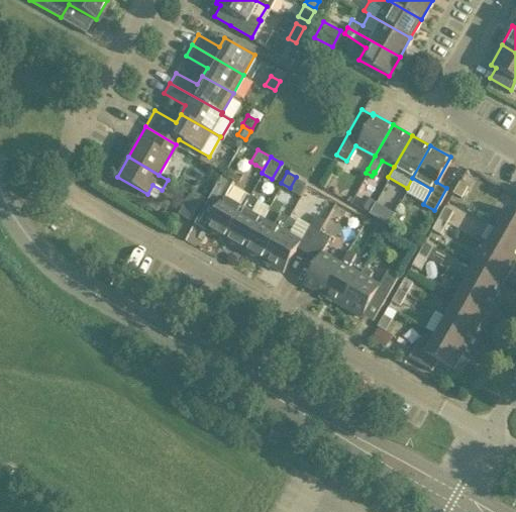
[(224,237),(242,205),(223,195),(232,180),(221,174),(208,196),(196,218),(206,224),(205,226),(224,237)]
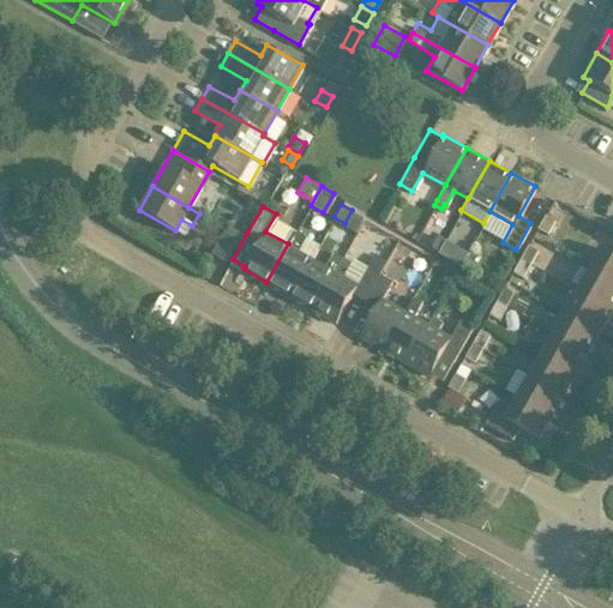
[(547,232),(554,218),(545,212),(536,227),(547,232)]
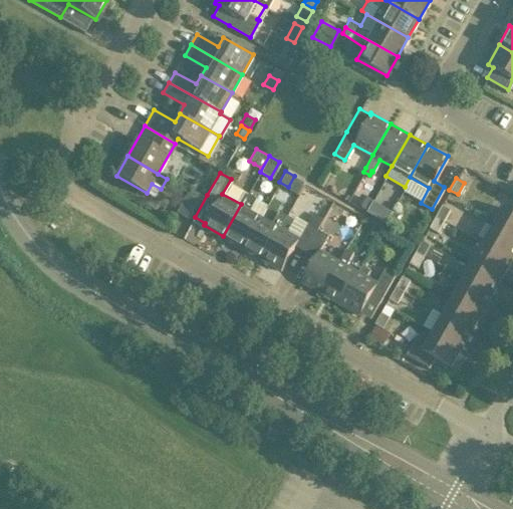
[(188,216),(199,197),(188,190),(177,210),(188,216)]
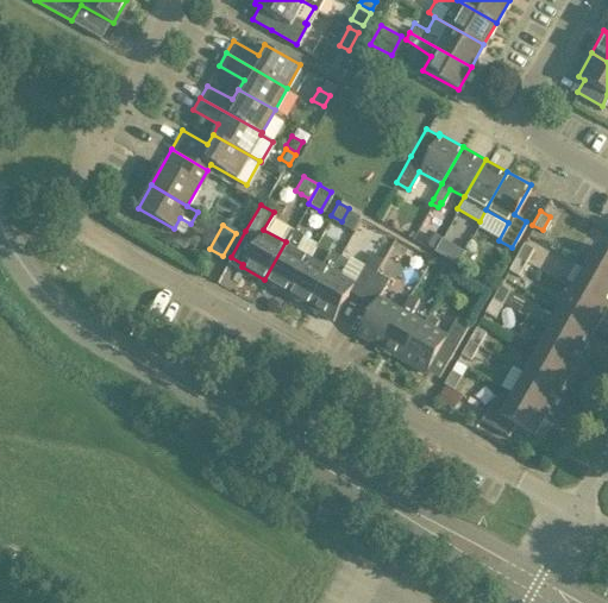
[(287,293),(308,255),(294,247),(302,232),(294,227),(286,242),(264,280),(287,293)]
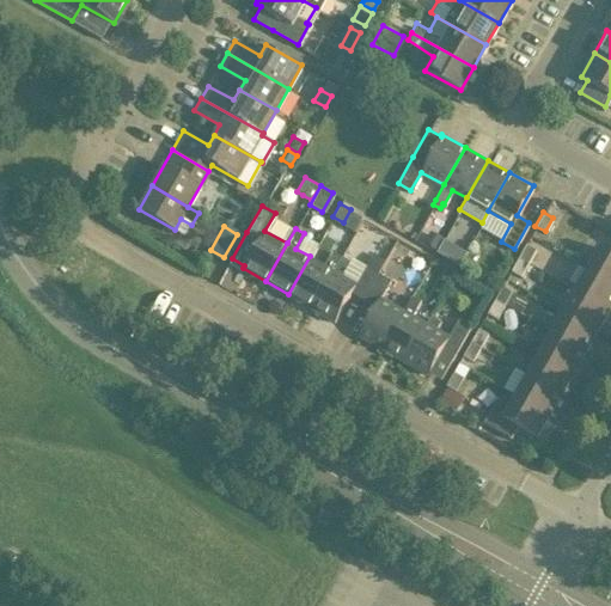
[(422,240),(437,249),(443,237),(444,236),(429,228),(422,240)]
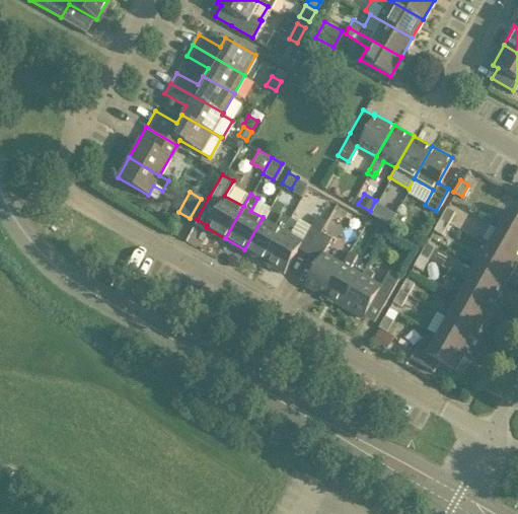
[(439,216),(448,221),(454,210),(446,205),(439,216)]
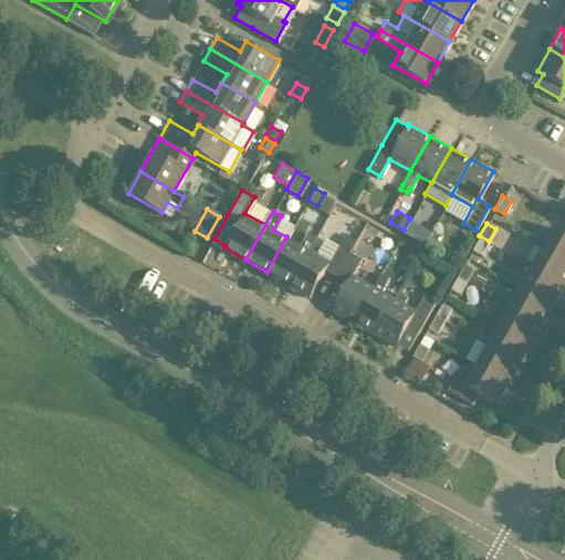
[(420,225),(415,238),(424,243),(430,231),(420,225)]
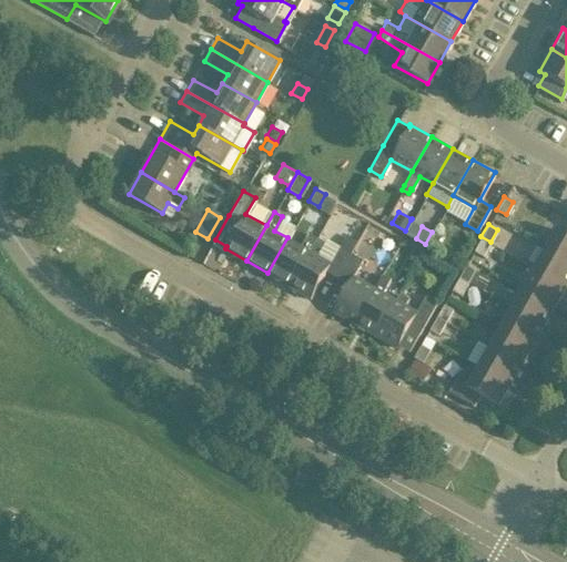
[(545,246),(566,258),(566,232),(556,226),(545,246)]
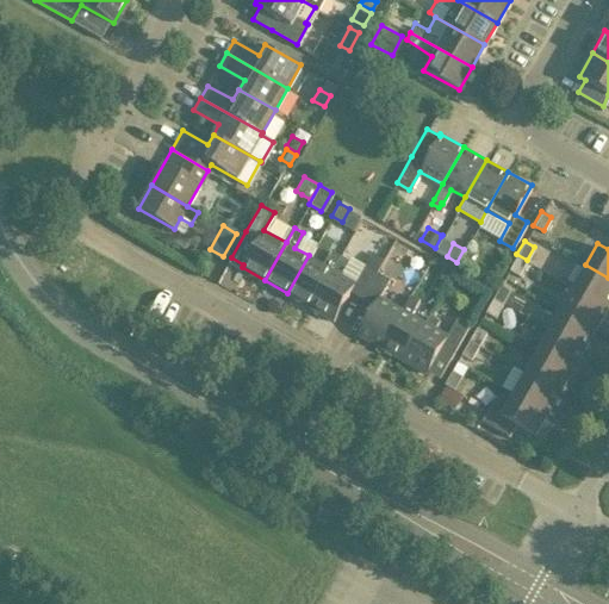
[(310,305),(340,253),(330,248),(322,263),(309,255),(287,293),(310,305)]
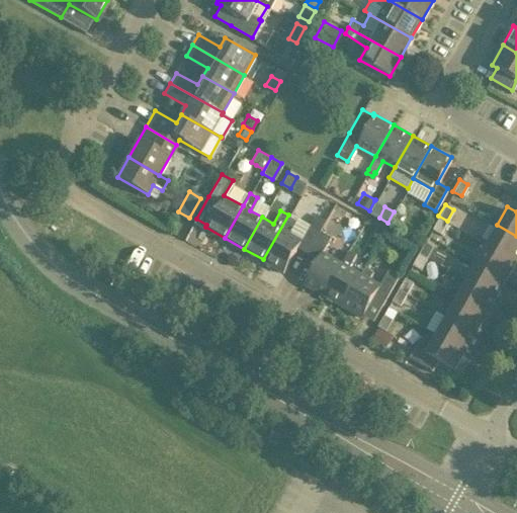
[(312,225),(297,217),(295,220),(288,215),(263,259),(282,270),(296,246),(307,252),(320,230),(312,225)]
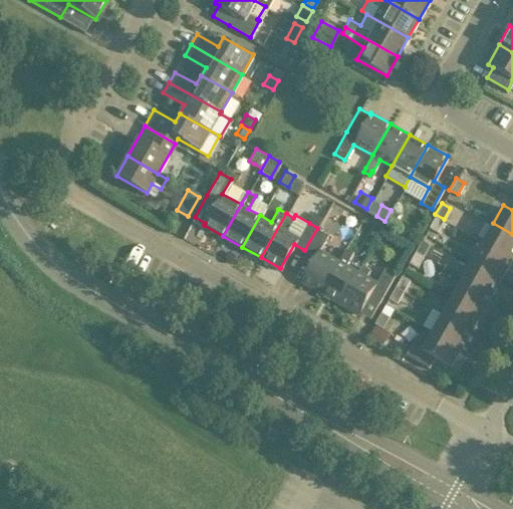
[(444,219),(435,214),(429,226),(437,231),(444,219)]
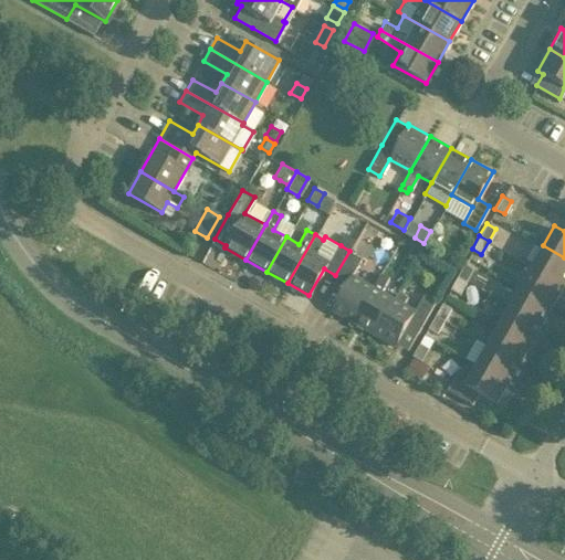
[(341,245),(349,251),(355,241),(346,236),(341,245)]
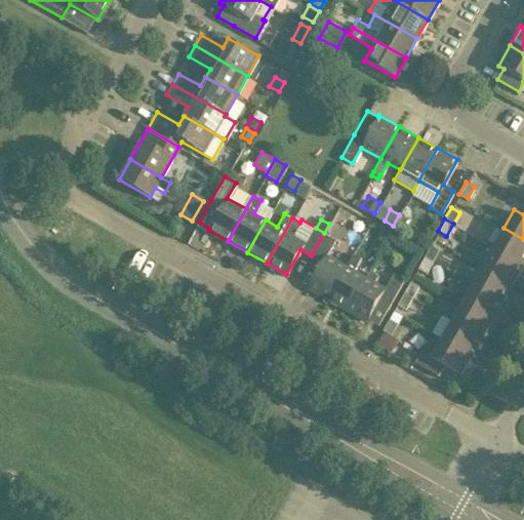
[(523,260),(523,239),(504,228),(493,246),(522,263),(523,260)]
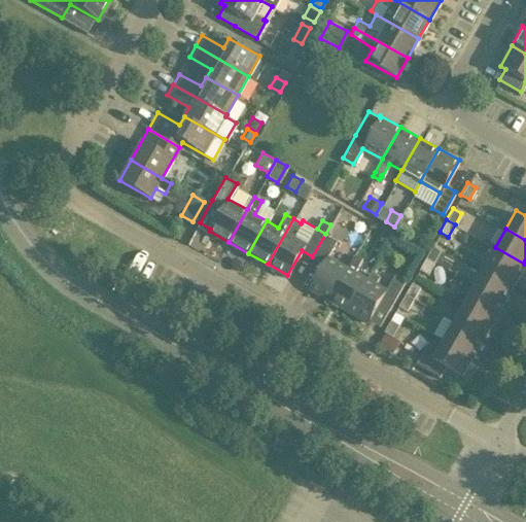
[(346,266),(327,255),(336,240),(325,234),(312,256),(322,262),(308,287),(328,299),(346,266)]
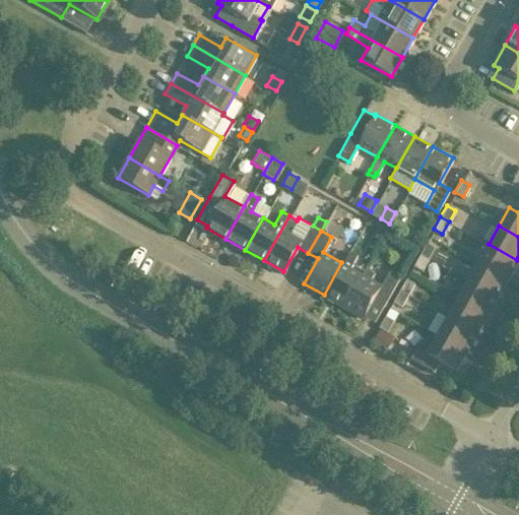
[(419,253),(429,258),(435,246),(427,241),(419,253)]
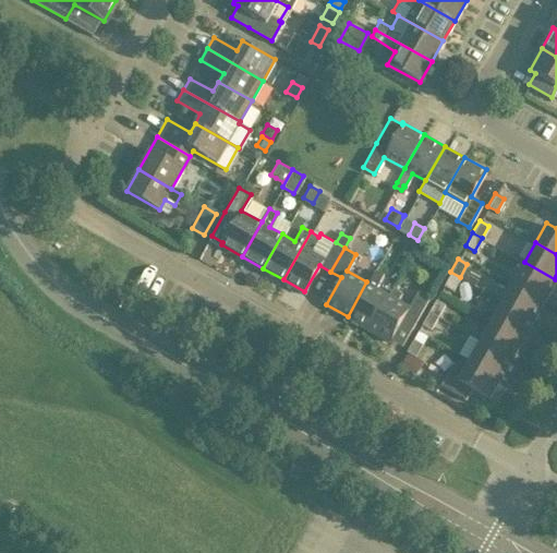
[(555,279),(524,262),(513,281),(544,299),(555,279)]
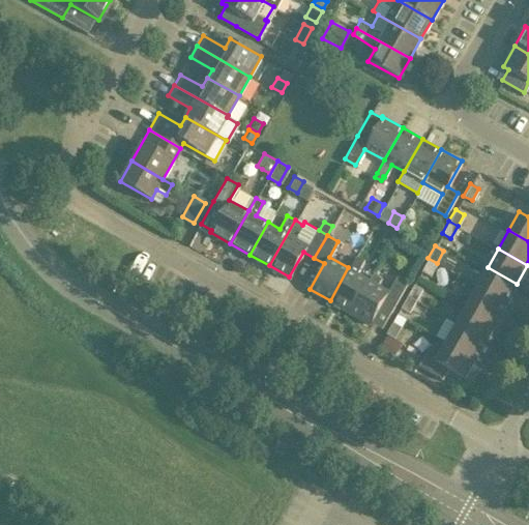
[(349,312),(369,279),(356,272),(363,259),(356,255),(348,267),(330,300),(349,312)]
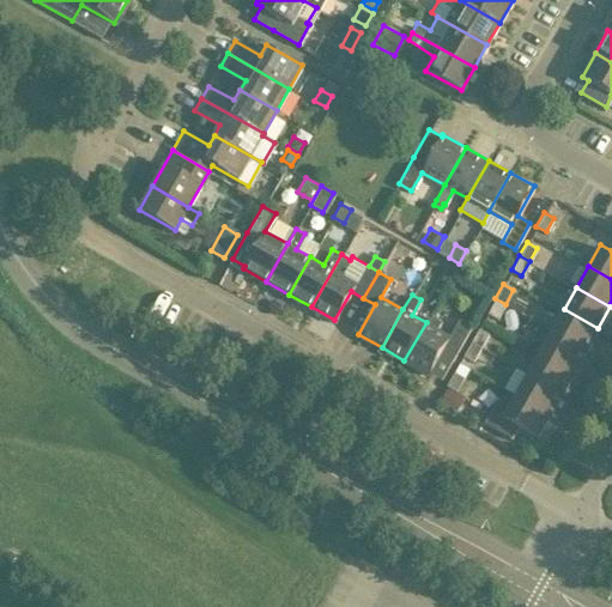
[(506,304),(495,298),(486,311),(497,317),(506,304)]
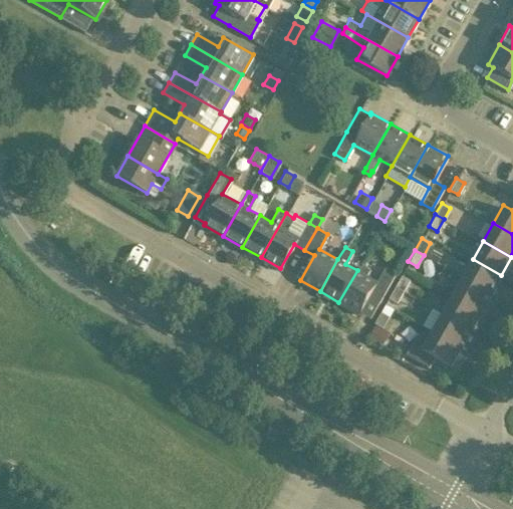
[(501,275),(473,259),(463,277),(491,293),(501,275)]
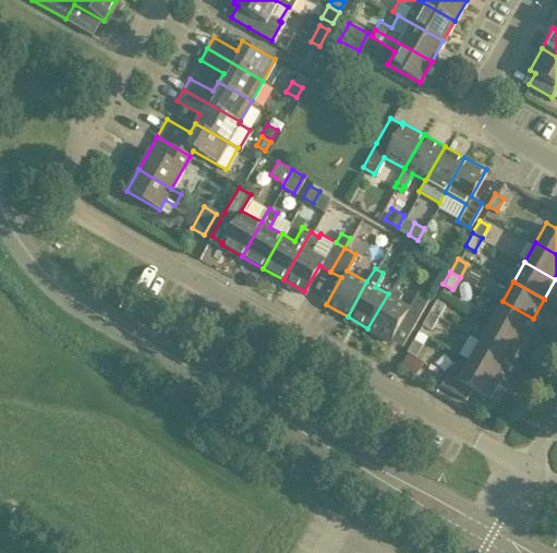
[(418,289),(408,305),(397,299),(401,291),(392,286),(388,293),(367,328),(389,340),(391,336),(402,343),(430,296),(418,289)]
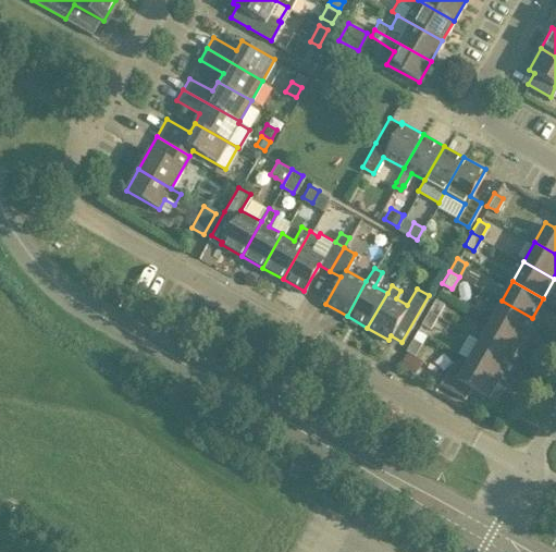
[(428,309),(436,315),(444,303),(435,297),(428,309)]
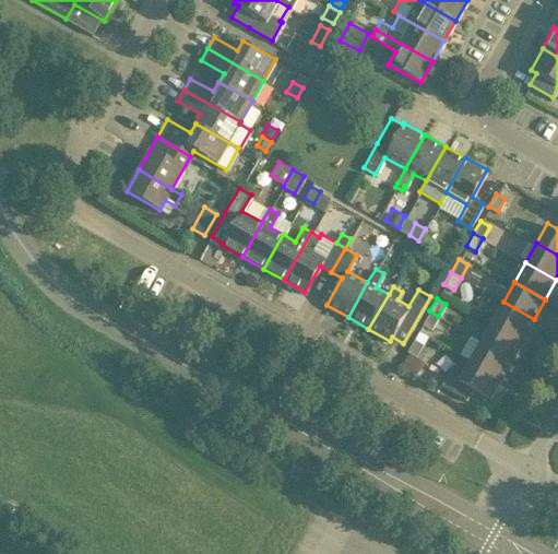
[(534,319),(503,302),(491,320),(523,339),(534,319)]
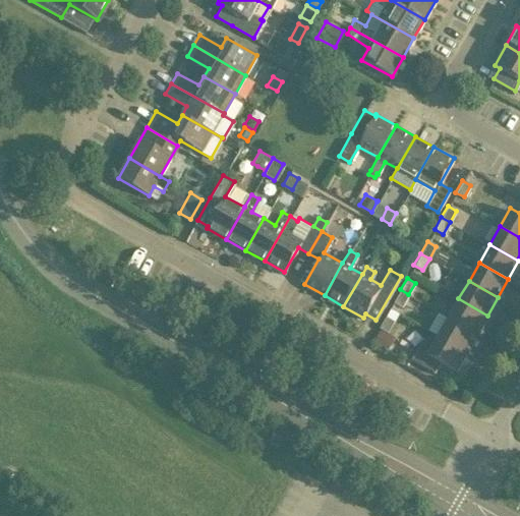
[(408,294),(400,289),(393,301),(402,305),(408,294)]
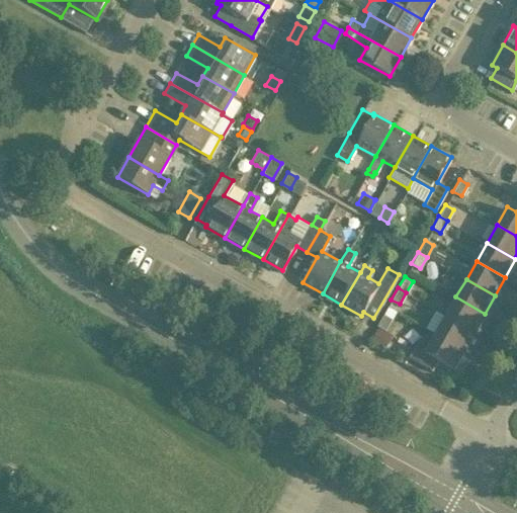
[(485,314),(455,296),(445,315),(475,332),(485,314)]
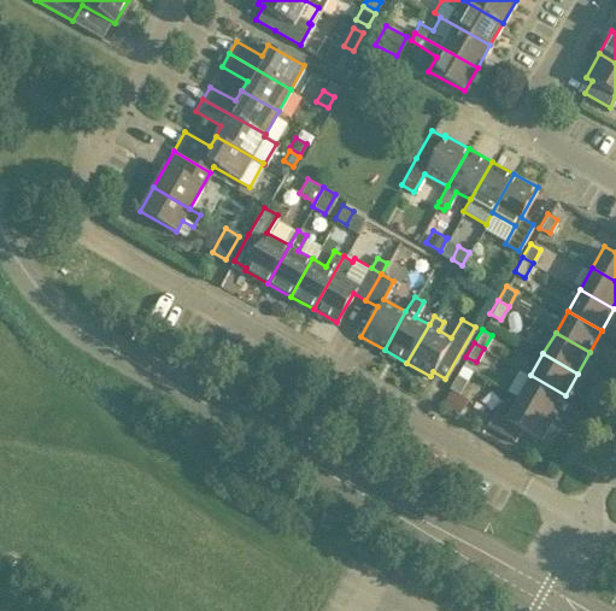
[(459,392),(467,379),(457,372),(449,387),(450,387),(457,391),(459,392)]
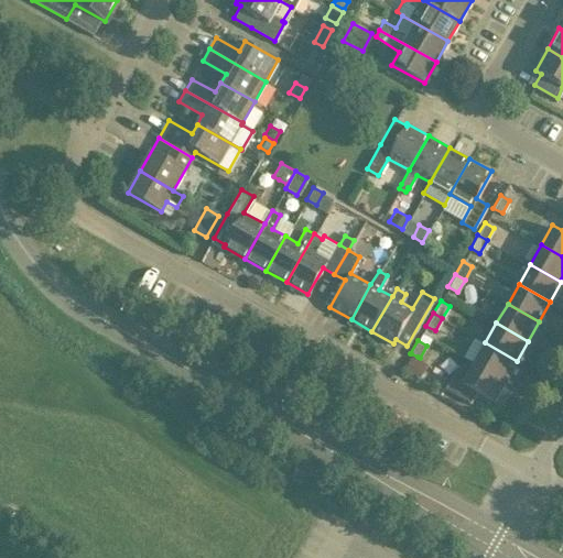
[(517,361),(485,342),(474,362),(506,380),(517,361)]
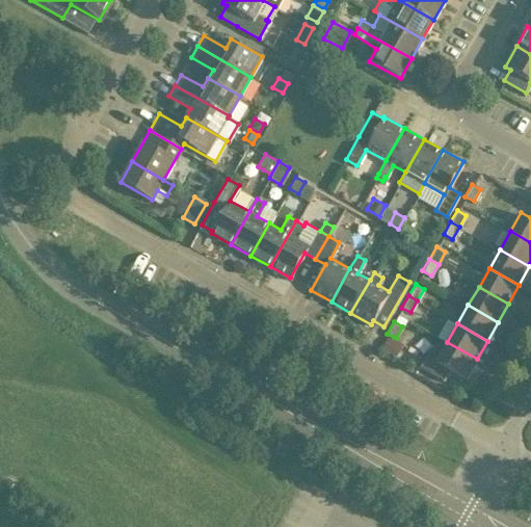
[(402,342),(400,341),(396,338),(394,337),(388,334),(380,346),(396,356),(402,342)]
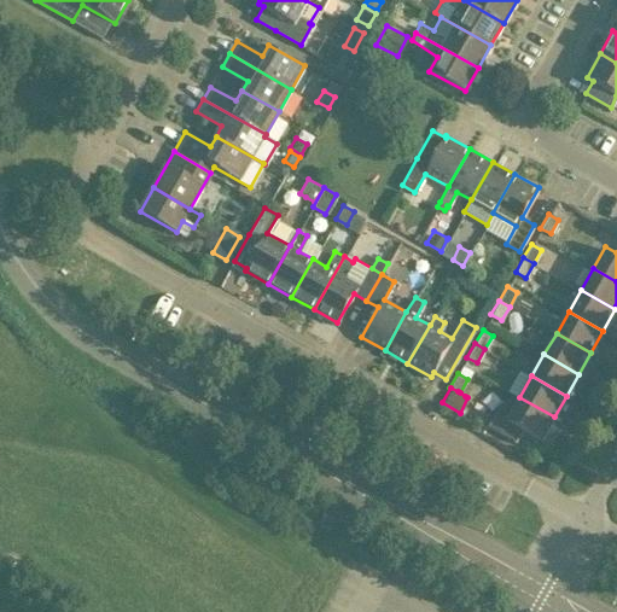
[(516,441),(523,429),(541,439),(554,417),(519,397),(513,408),(501,401),(488,425),(516,441)]
